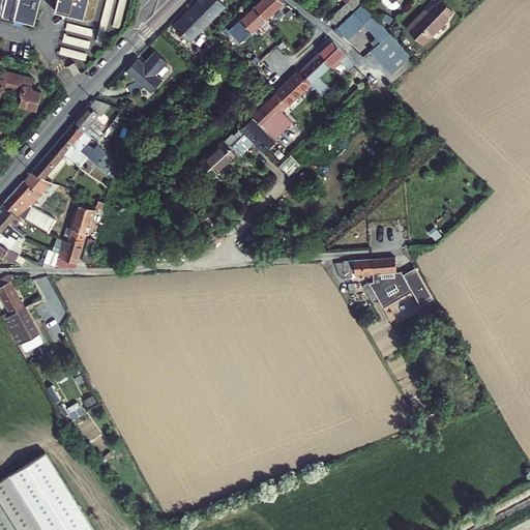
[(0,0),(0,17),(34,26),(41,0),(58,0),(55,12),(85,20),(89,0),(0,0)]
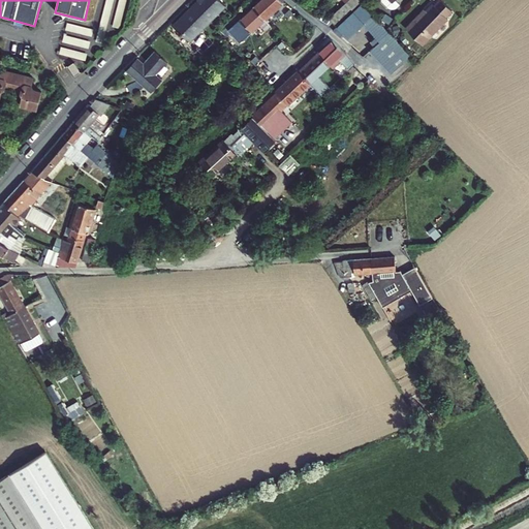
[(114,0),(106,0),(95,43),(102,45),(114,0)]
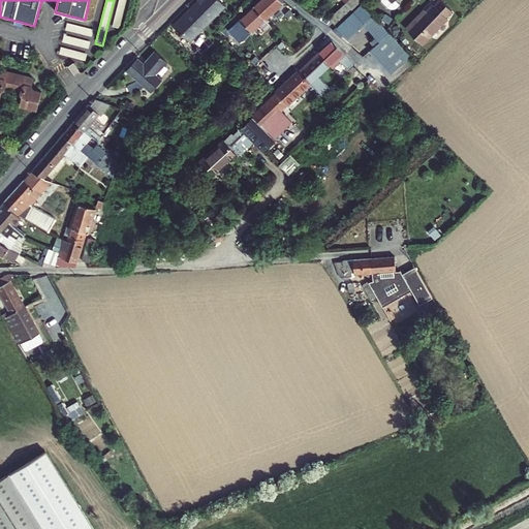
[(127,0),(120,0),(114,29),(119,31),(127,0)]
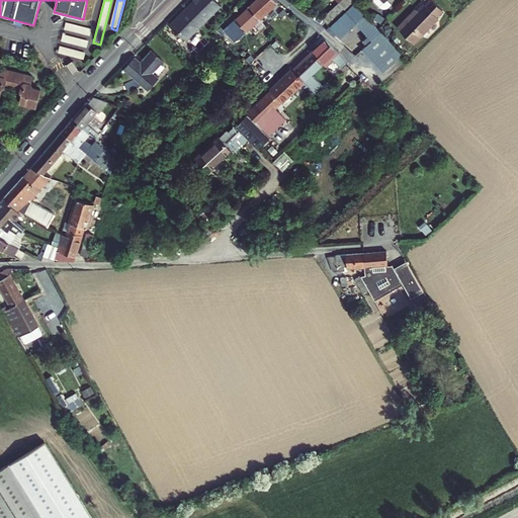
[(221,6),(213,0),(191,0),(193,2),(170,25),(185,40),(221,6)]
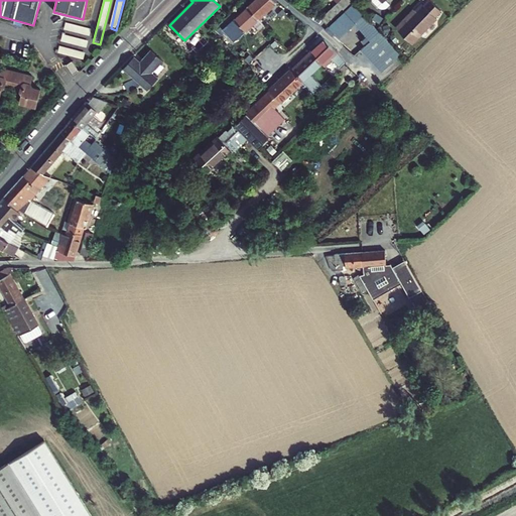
[(273,0),(254,0),(247,7),(258,19),(276,2),(273,0)]
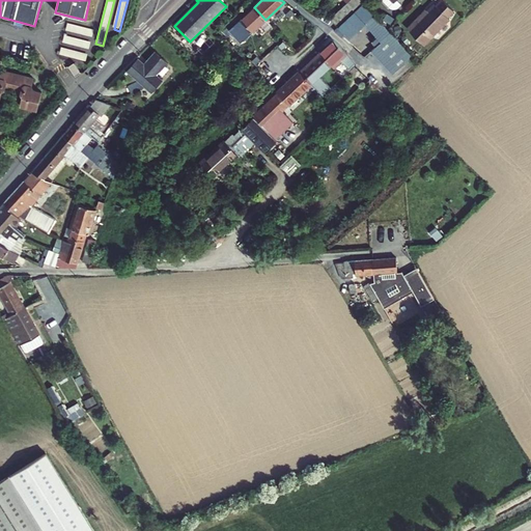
[(362,3),(359,0),(350,0),(330,19),(336,25),(362,3)]
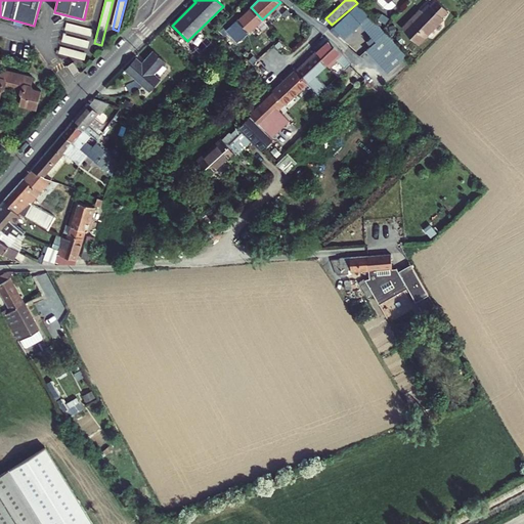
[(376,0),(386,9),(387,10),(389,10),(391,10),(392,8),(395,5),(391,1),(392,0),(376,0)]
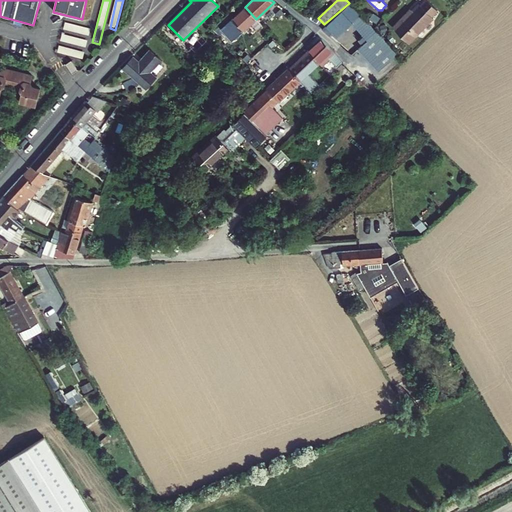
[(408,14),(393,29),(408,45),(434,20),(432,18),(439,12),(427,1),(421,6),(420,5),(410,15),(408,14)]
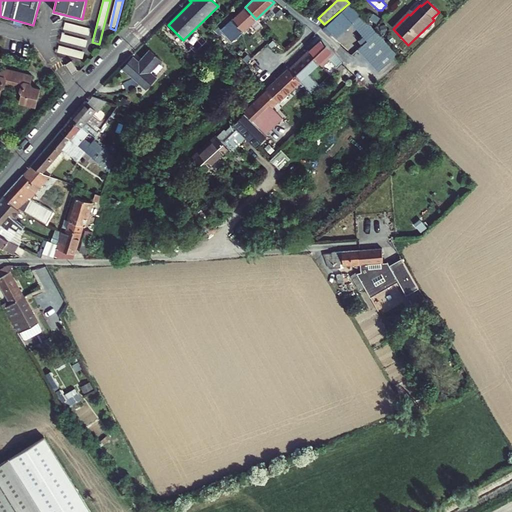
[(245,7),(232,19),(243,31),(256,19),(245,7)]
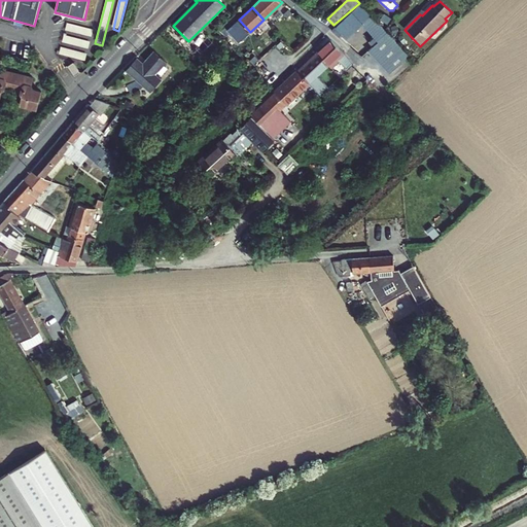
[(250,32),(239,20),(237,22),(249,33),(250,32)]
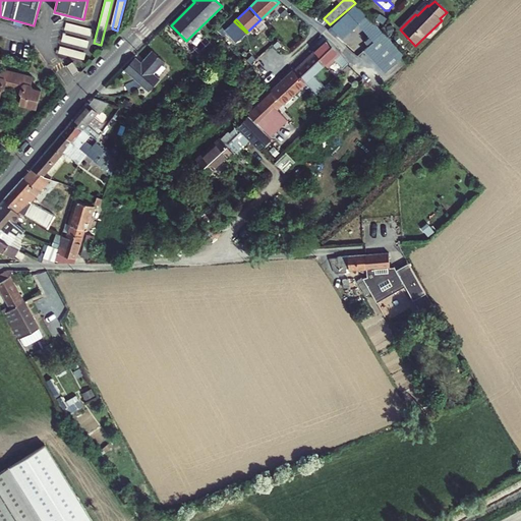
[(242,37),(246,33),(234,21),(231,24),(242,37)]
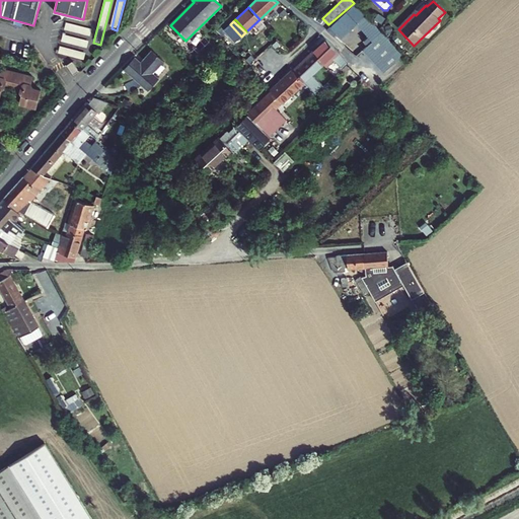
[(91,30),(66,23),(64,31),(89,39),(91,30)]
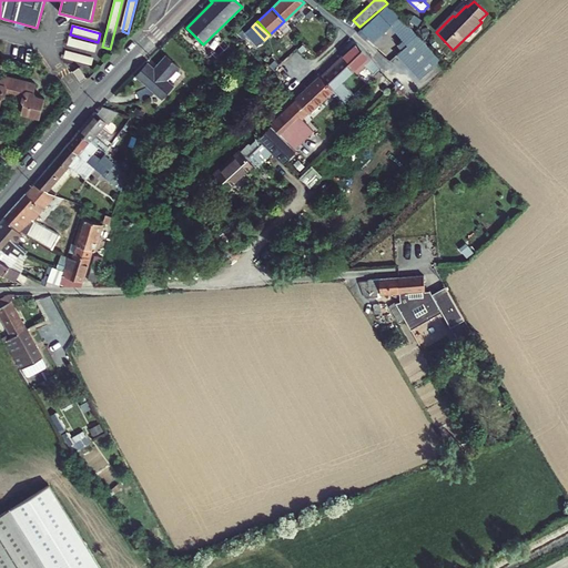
[(412,37),(406,31),(396,41),(402,47),(412,37)]
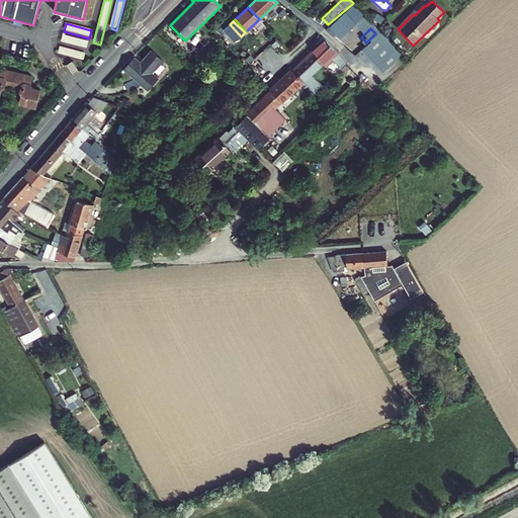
[(88,42),(63,35),(61,42),(86,50),(88,42)]
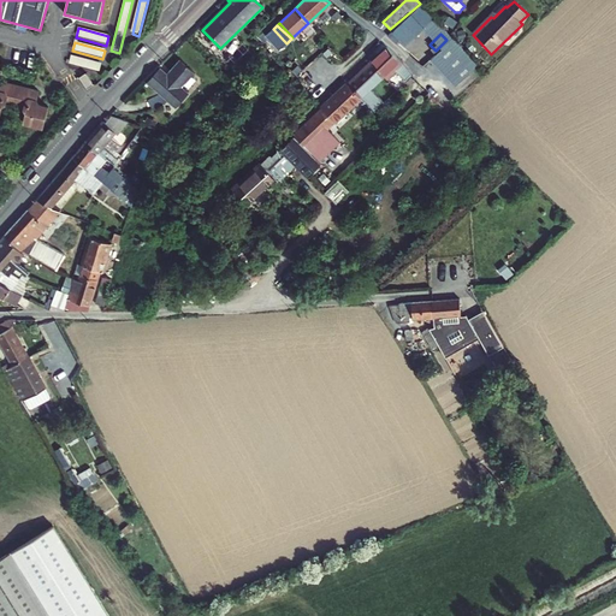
[(386,47),(371,63),(384,76),(400,60),(386,47)]
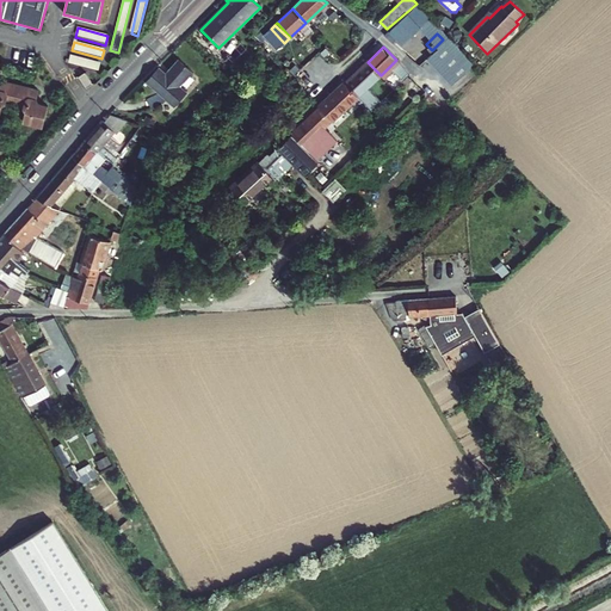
[(100,63),(71,55),(68,65),(98,73),(100,63)]
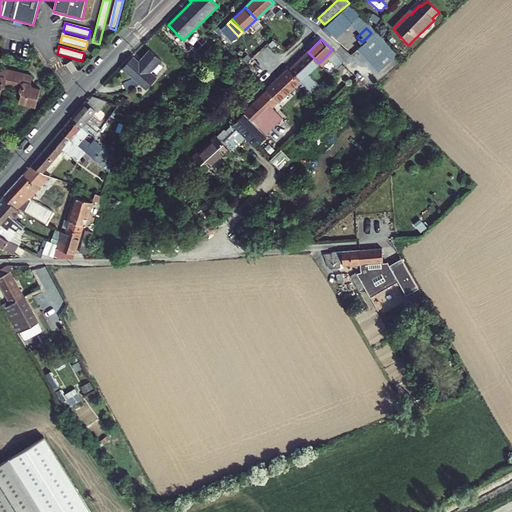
[(138,61),(133,57),(123,69),(146,88),(156,76),(150,71),(159,60),(148,50),(138,61)]
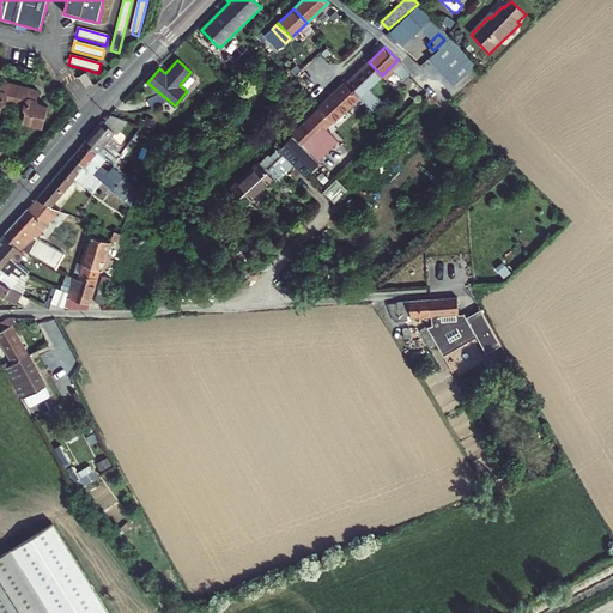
[(359,97),(382,76),(369,62),(347,84),(359,97)]
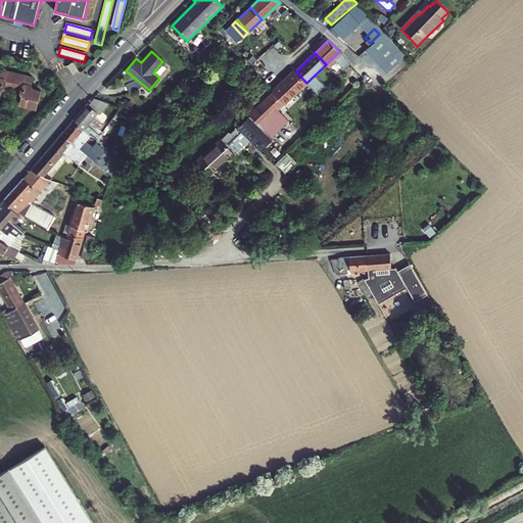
[(67,65),(75,76),(80,72),(74,62),(67,65)]
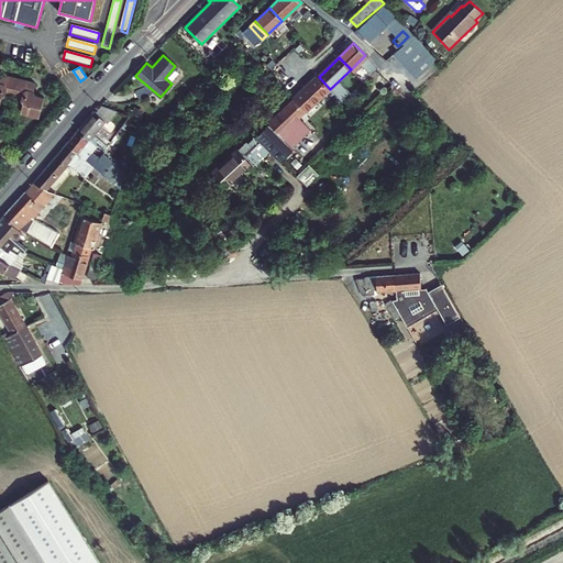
[(19,78),(1,75),(0,77),(0,106),(1,107),(3,97),(7,96),(14,97),(22,99),(24,102),(23,111),(42,116),(46,98),(36,96),(34,92),(36,83),(19,78)]
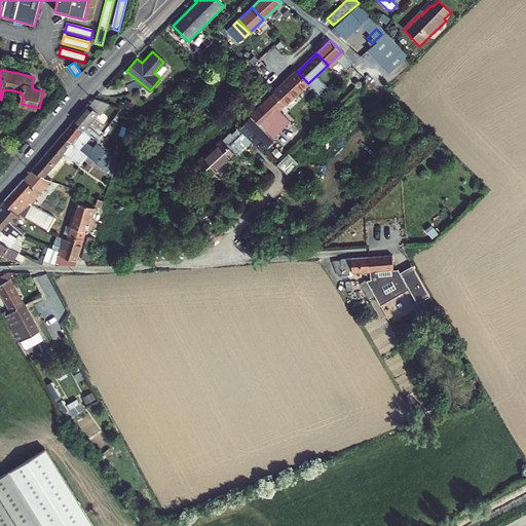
[(258,122),(273,139),(291,121),(280,111),(287,104),(308,83),(298,72),(253,116),(254,117),(258,122)]
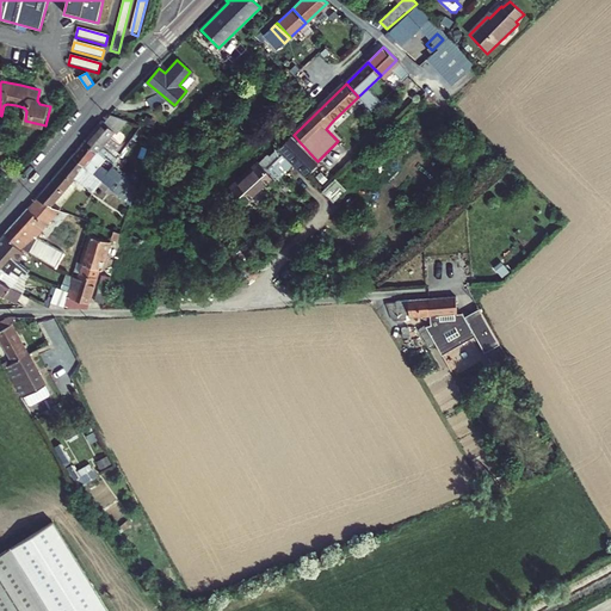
[(438,91),(449,103),(455,97),(444,85),(438,91)]
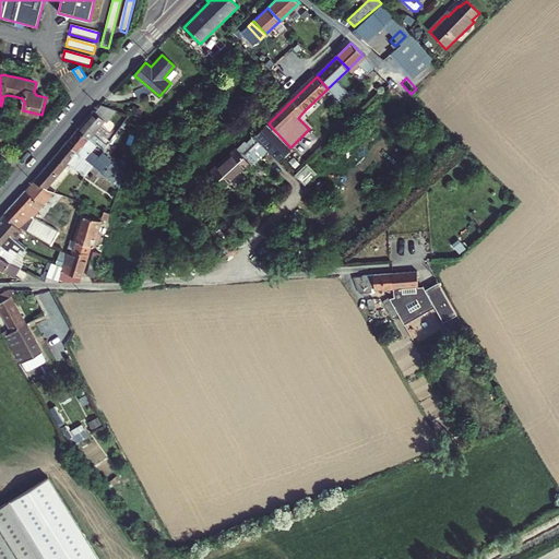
[(308,113),(331,92),(328,88),(305,110),(308,113)]
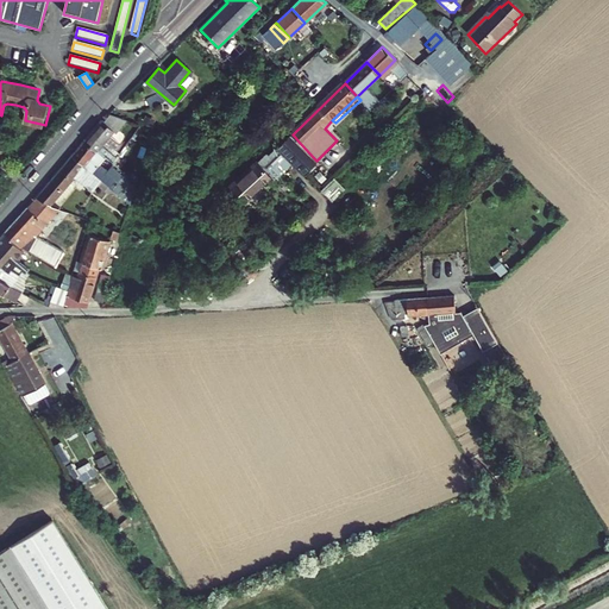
[(364,96),(360,100),(370,110),(374,106),(364,96)]
